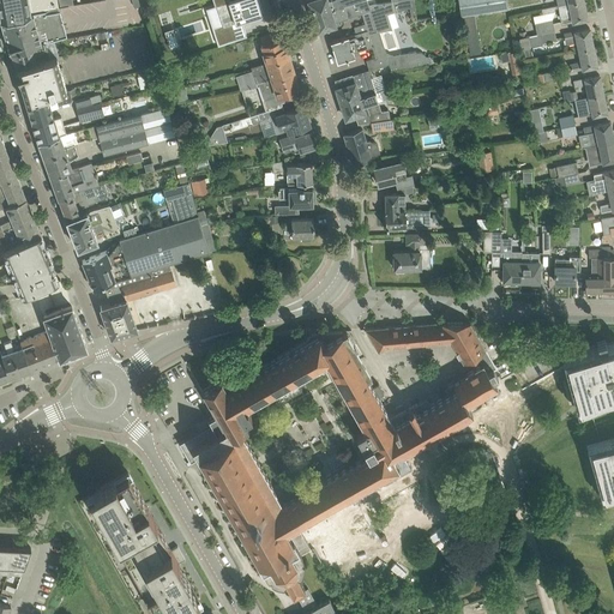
[(0,0),(0,12),(1,18),(47,10),(60,7),(58,0),(0,0)]
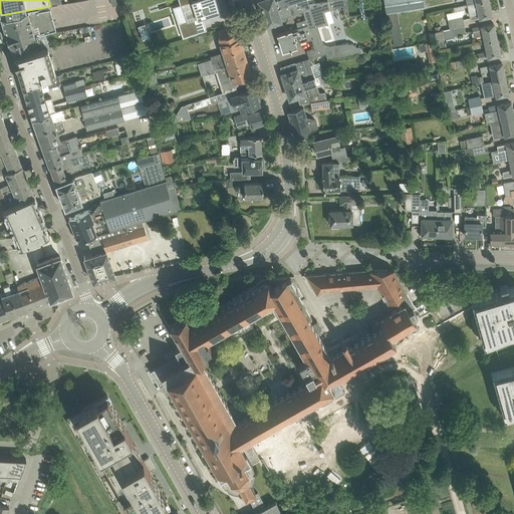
[(192,0),(178,0),(180,4),(186,20),(178,23),(183,37),(195,34),(195,33),(192,23),(191,21),(203,17),(212,14),(220,12),(215,0),(193,0),(192,0)]
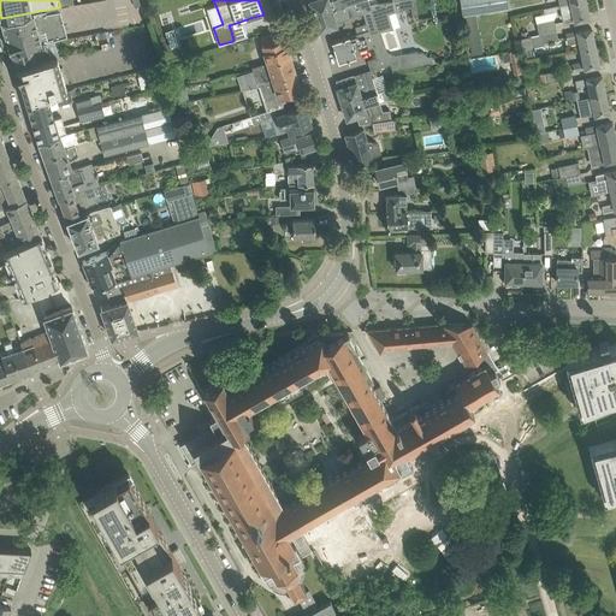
[(345,6),(362,0),(332,0),(330,1),(329,0),(309,0),(314,16),(345,6)]
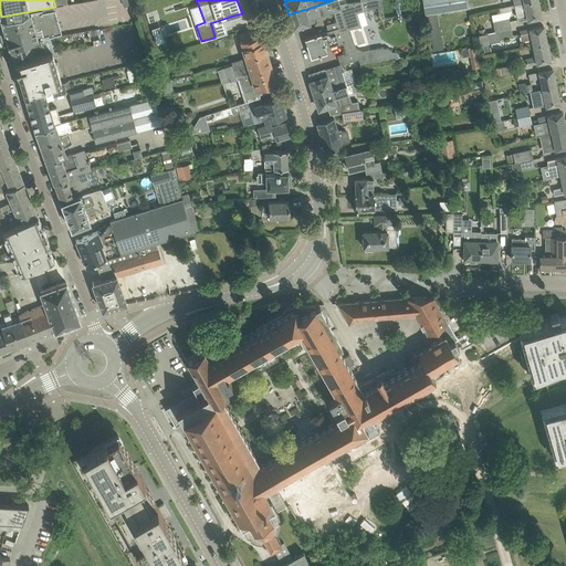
[(347,29),(349,29),(362,27),(357,13),(378,7),(379,14),(383,13),(380,0),(367,0),(368,0),(360,1),(341,4),(338,0),(333,0),(317,6),(320,13),(321,16),(334,12),(336,21),(326,24),(327,25),(337,22),(339,31),(347,29)]
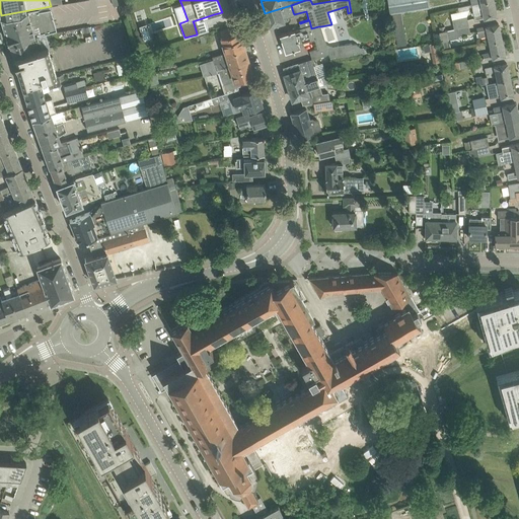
[(428,0),(387,0),(389,13),(430,6),(428,0)]
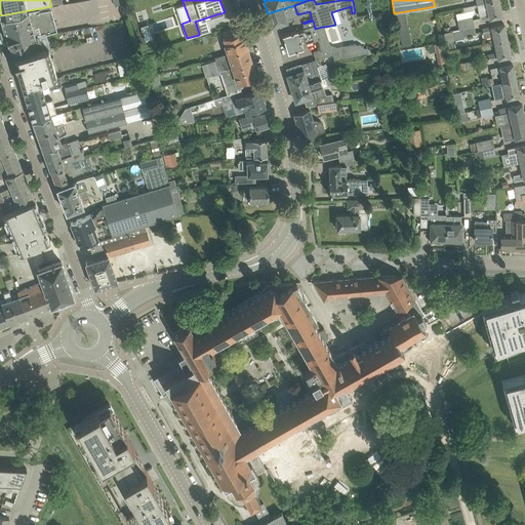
[(494,0),(479,3),(462,7),(463,11),(475,9),(475,7),(477,6),(480,21),(502,15),(498,0),(494,0)]
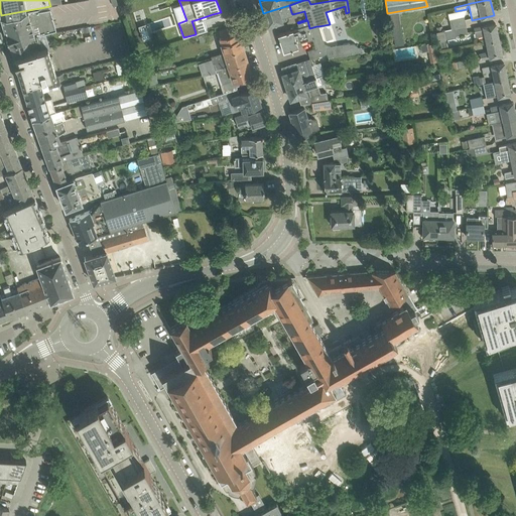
[(291,12),(289,5),(263,13),(267,25),(285,20),(284,14),(291,12)]
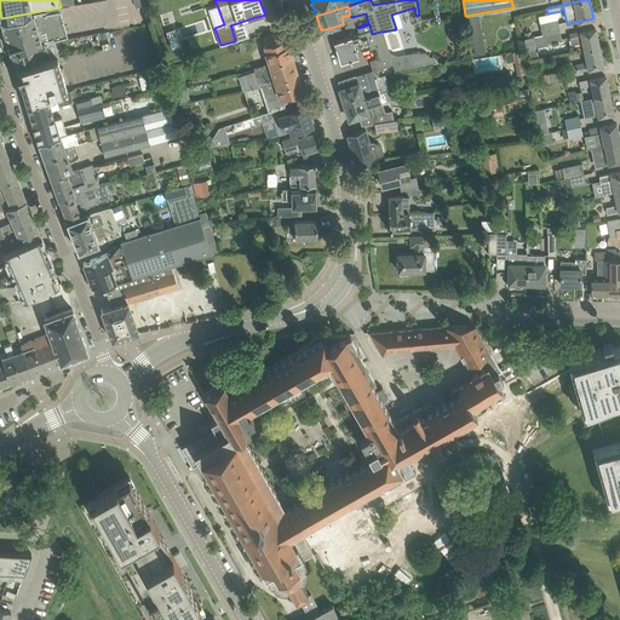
[(1,18),(11,51),(44,41),(46,41),(49,40),(49,41),(68,35),(62,10),(47,12),(47,10),(1,18)]
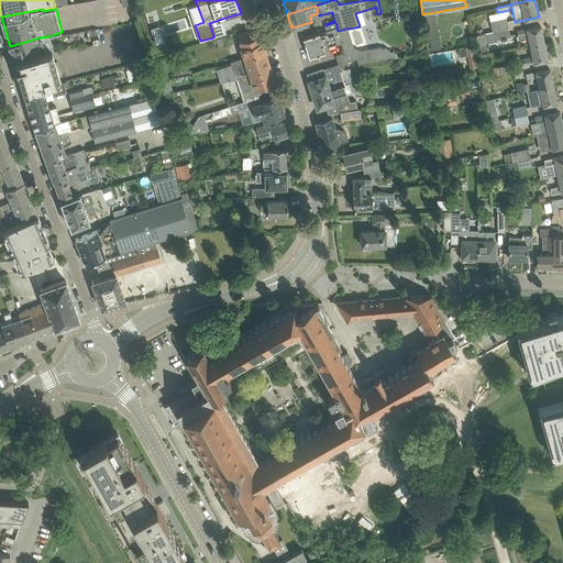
[(508,28),(506,18),(509,10),(497,12),(488,14),(492,31),(508,28)]
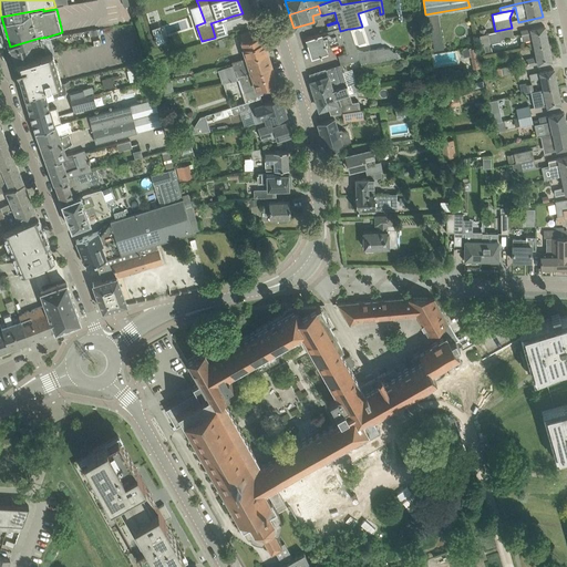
[(384,48),(362,51),(357,48),(350,29),(348,29),(340,31),(338,22),(328,26),(329,30),(306,38),(311,57),(320,54),(328,52),(327,49),(343,43),(347,52),(338,55),(340,64),(359,58),(361,65),(399,59),(399,53),(395,51),(393,51),(389,48),(384,49),(384,48)]
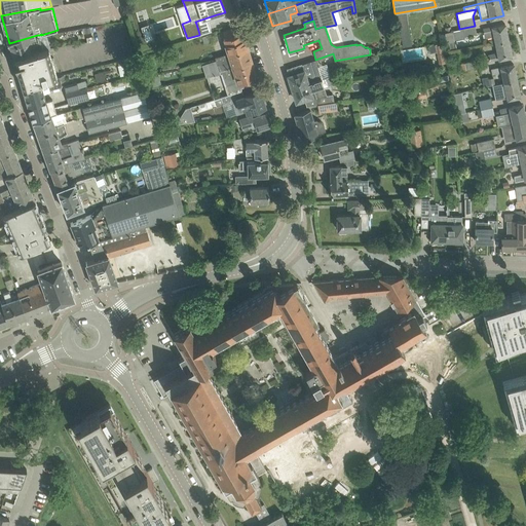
[(494,36),(495,42),(509,39),(505,24),(483,28),(485,38),(494,36)]
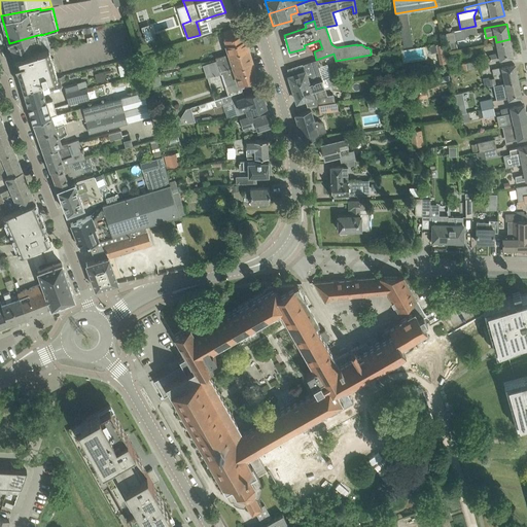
[(241,26),(231,29),(222,32),(224,37),(226,44),(229,53),(247,47),(241,26)]
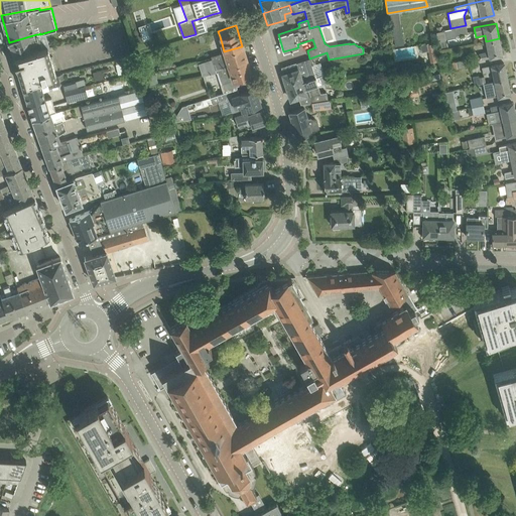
[(466,25),(450,28),(436,31),(438,41),(456,37),(456,35),(468,33),(466,25)]
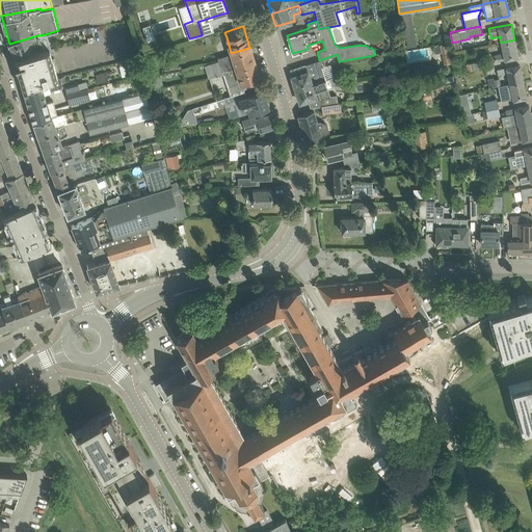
[(416,45),(414,28),(407,28),(410,46),(416,45)]
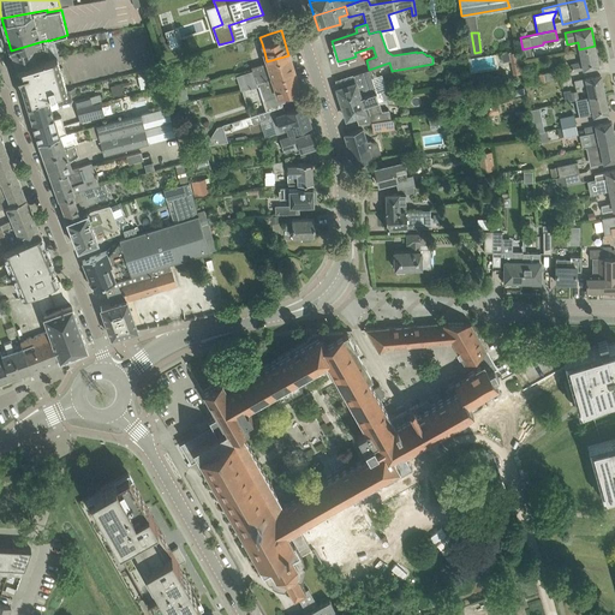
[(237,42),(239,51),(248,48),(245,40),(237,42)]
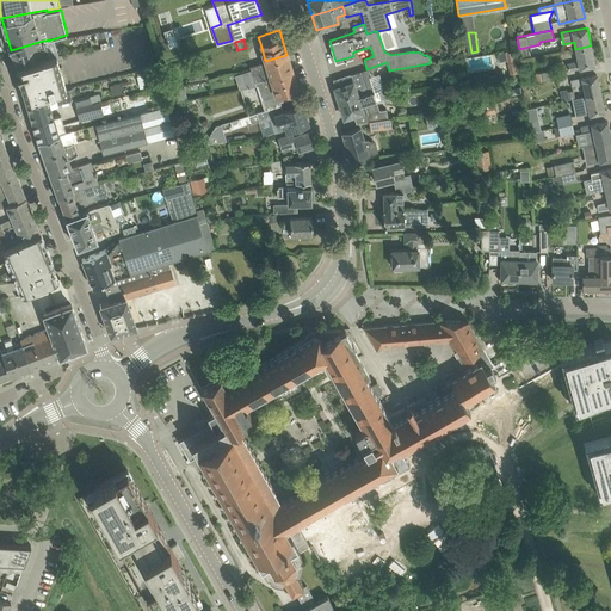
[(43,41),(11,50),(17,68),(16,68),(16,69),(50,56),(45,41),(43,41)]
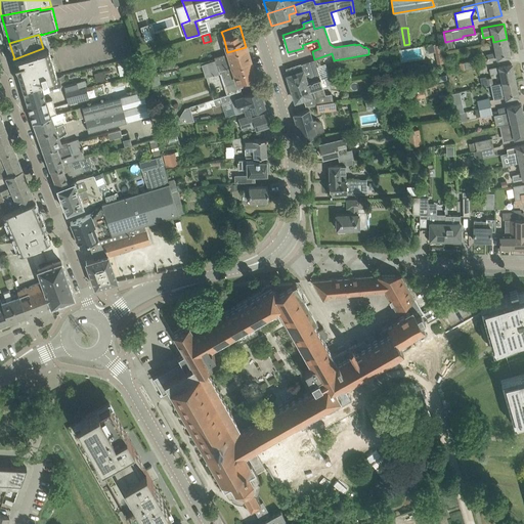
[(510,55),(507,39),(493,42),(495,52),(486,54),(487,60),(510,55)]
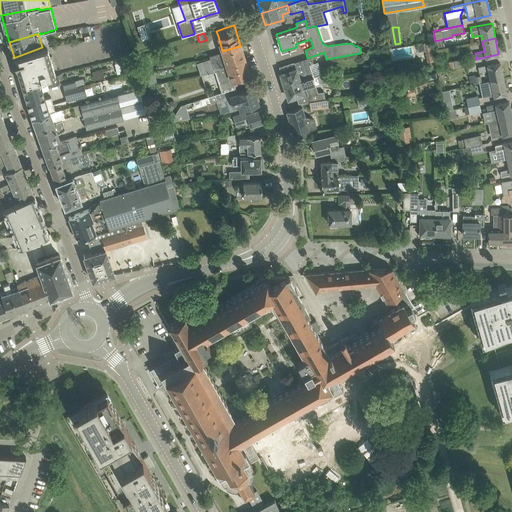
[(387,40),(378,39),(377,47),(385,48),(387,40)]
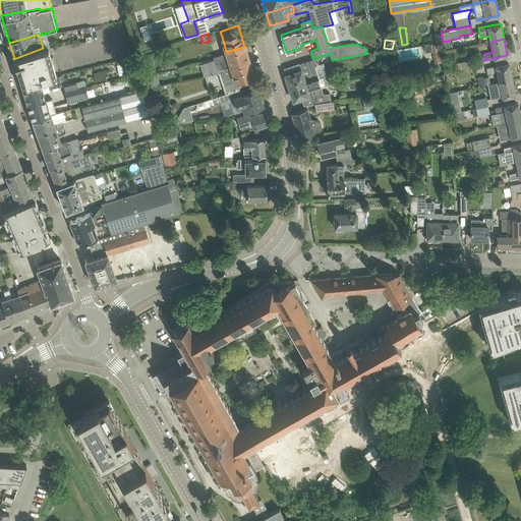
[(438,44),(436,44),(436,43),(424,45),(425,53),(432,52),(435,63),(441,62),(438,44)]
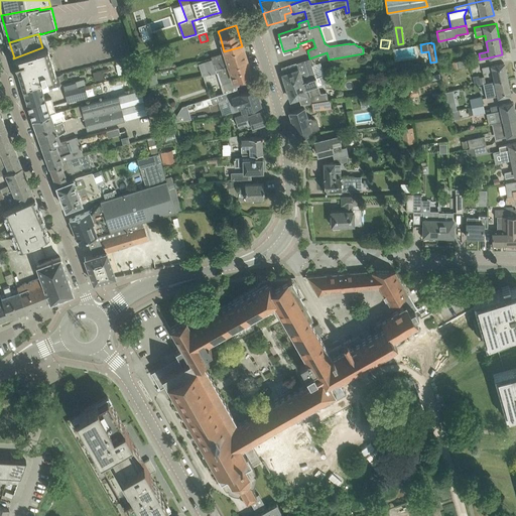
[(42,47),(13,58),(16,68),(16,69),(17,68),(22,85),(55,75),(50,55),(48,47),(47,46),(42,47)]
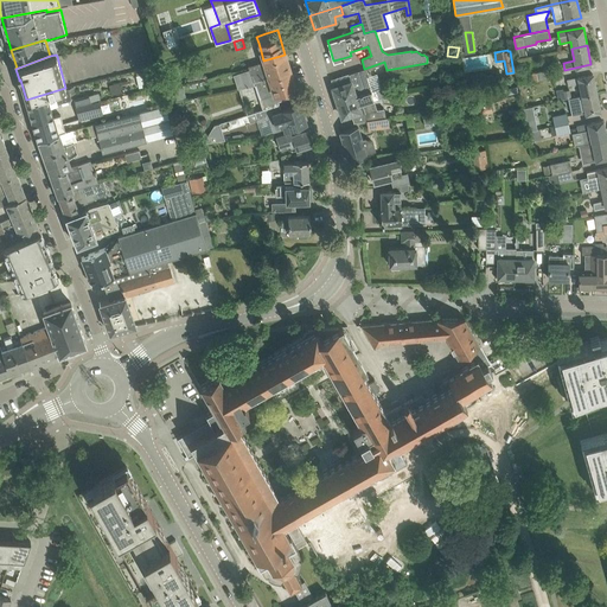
[(289,70),(285,55),(263,61),(248,65),(253,81),(269,76),(269,77),(289,70)]
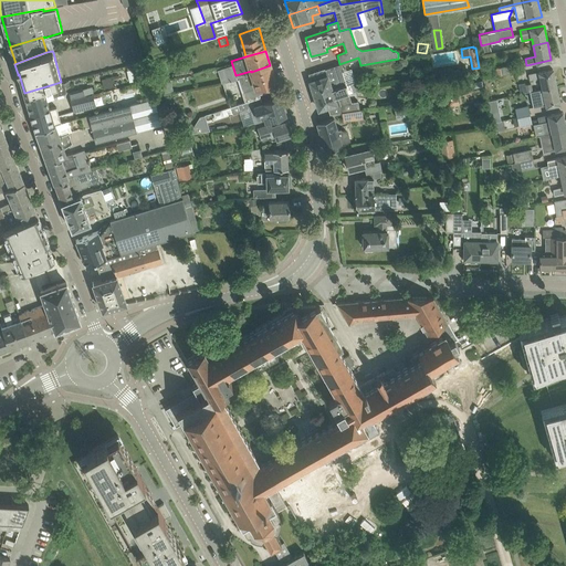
[(135,82),(149,79),(145,61),(132,64),(135,82)]
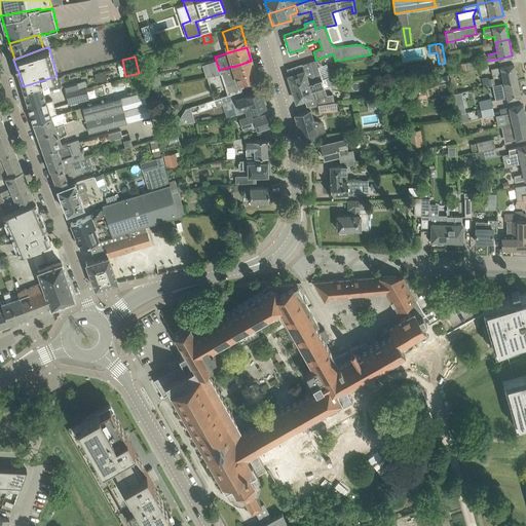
[(302,64),(304,70),(288,75),(292,87),(322,78),(320,71),(315,60),(302,64)]
